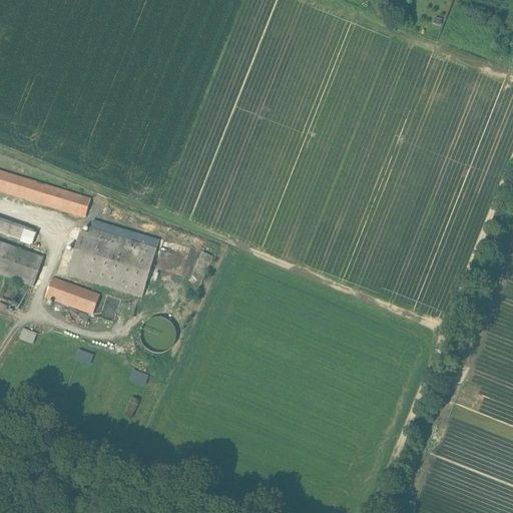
[(390,12),(384,7),(380,14),(386,18),(390,12)]
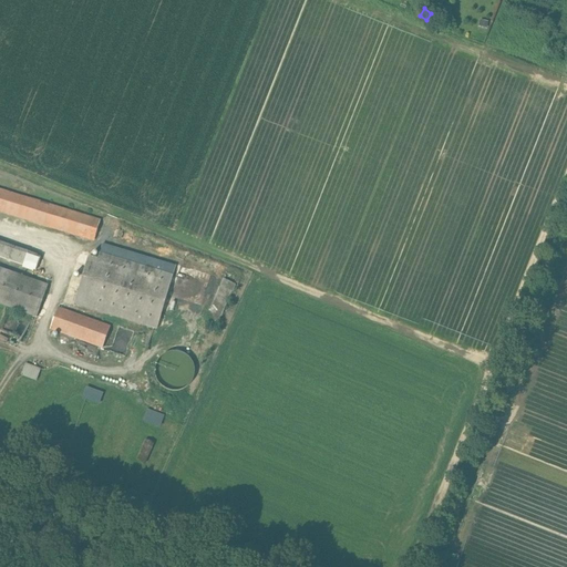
[(101,222),(0,191),(0,210),(94,240),(101,222)]
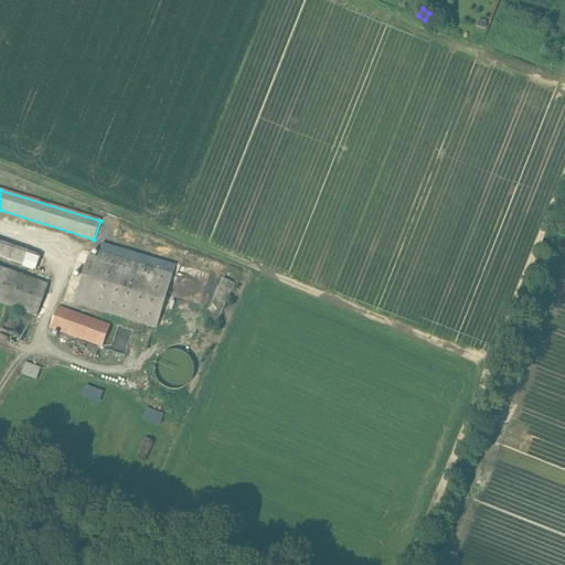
[(28,253),(0,243),(0,257),(23,266),(28,253)]
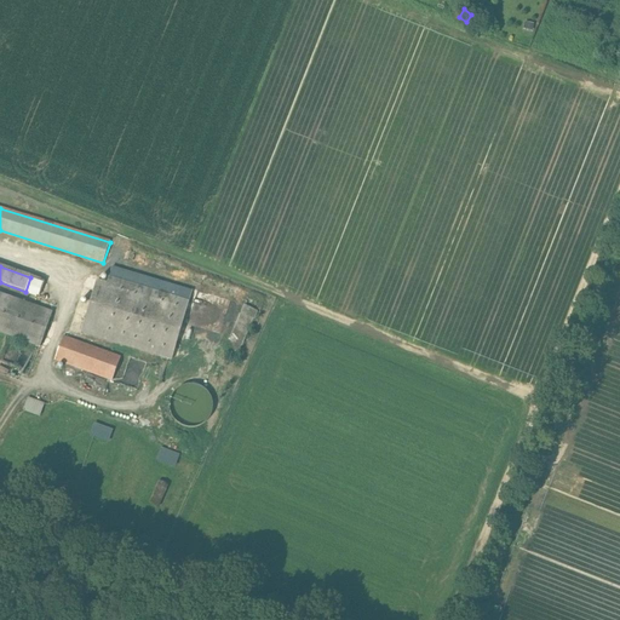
[(191,292),(113,268),(108,286),(98,282),(84,333),(171,360),(191,292)]
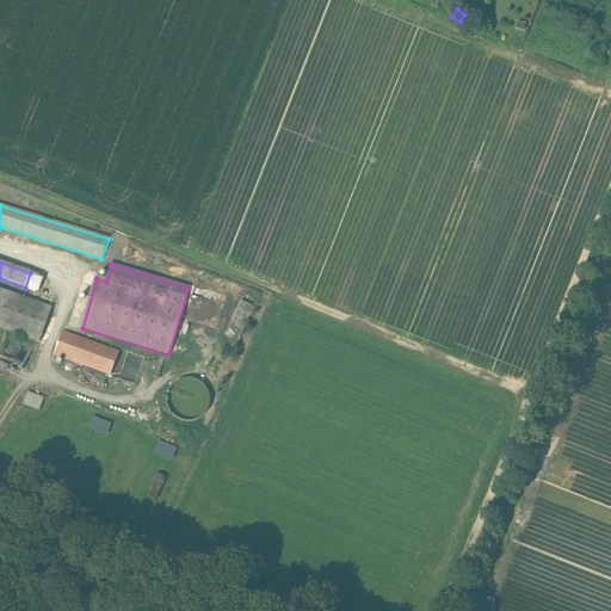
[(44,278),(30,273),(25,288),(39,292),(44,278)]
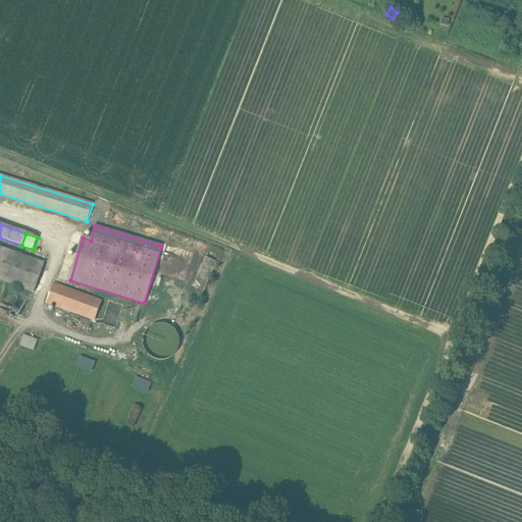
[(0,279),(34,292),(44,264),(0,248),(0,279)]
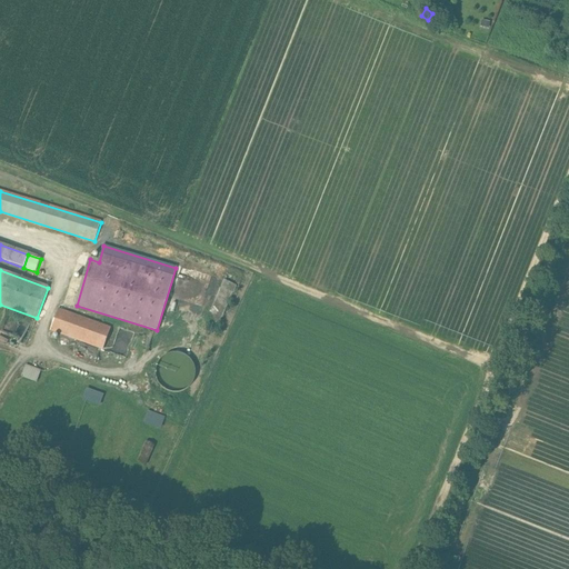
[(208,320),(221,325),(235,283),(222,279),(208,320)]
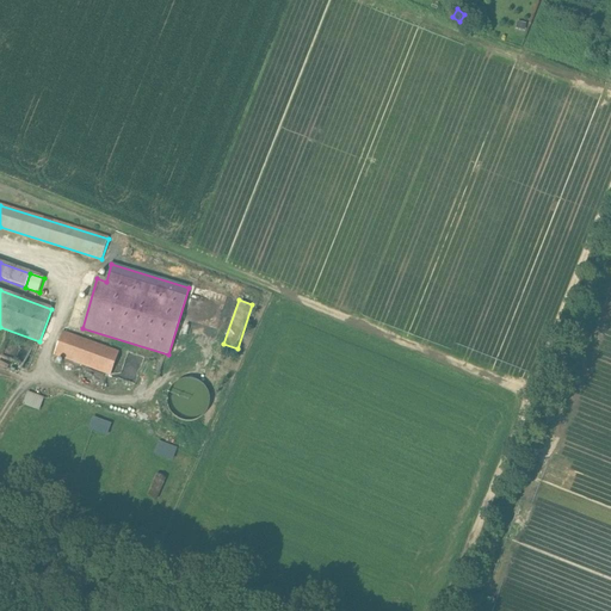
[(118,355),(62,334),(55,355),(111,376),(118,355)]
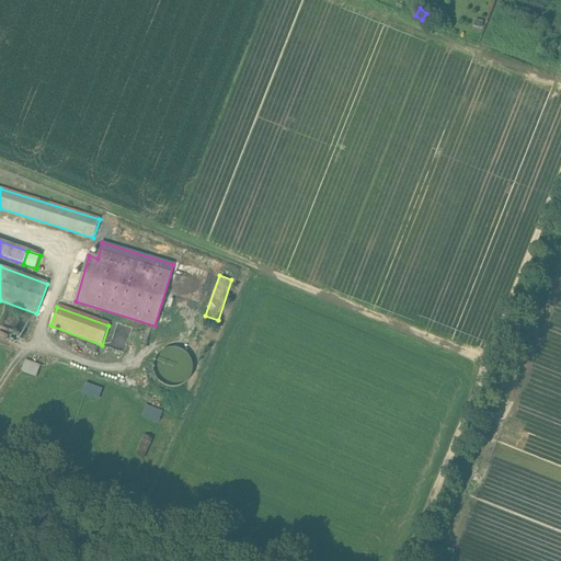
[(39,367),(25,362),(22,371),(35,377),(39,367)]
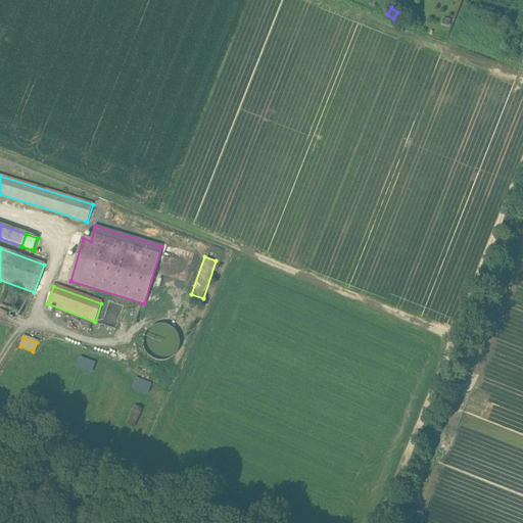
[(94,363),(80,359),(77,369),(91,373),(94,363)]
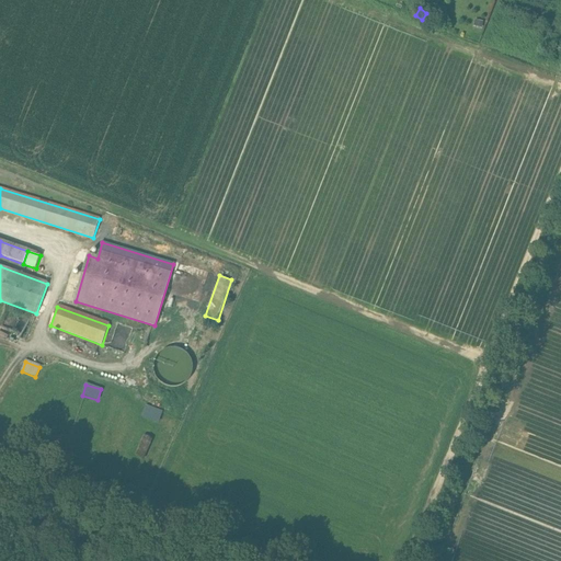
[(161,412),(147,408),(144,418),(158,423),(161,412)]
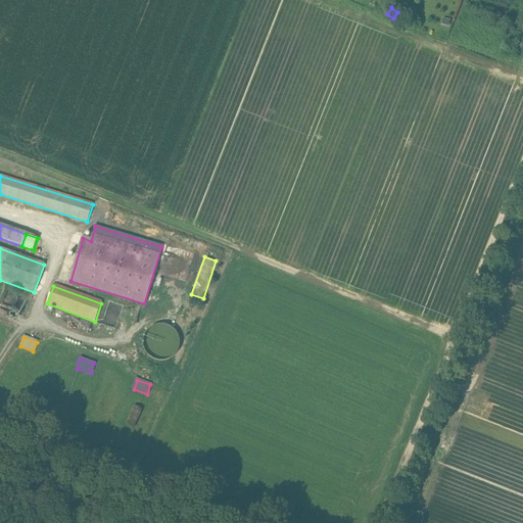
[(135,427),(142,409),(135,406),(127,424),(135,427)]
